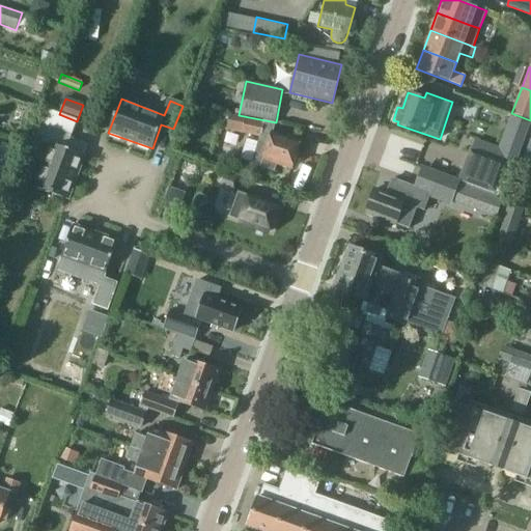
[(19,130),(27,133),(36,106),(28,104),(19,130)]
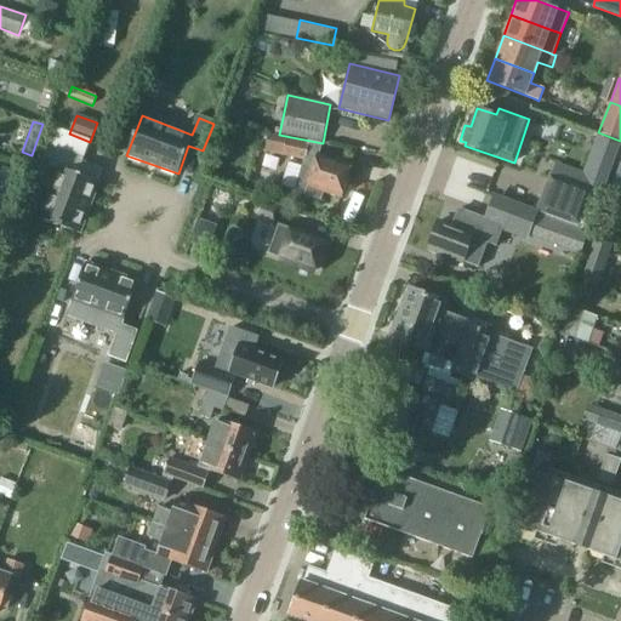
[(289,136),(269,132),(265,153),(303,160),(306,161),(309,142),(289,138),(289,136)]
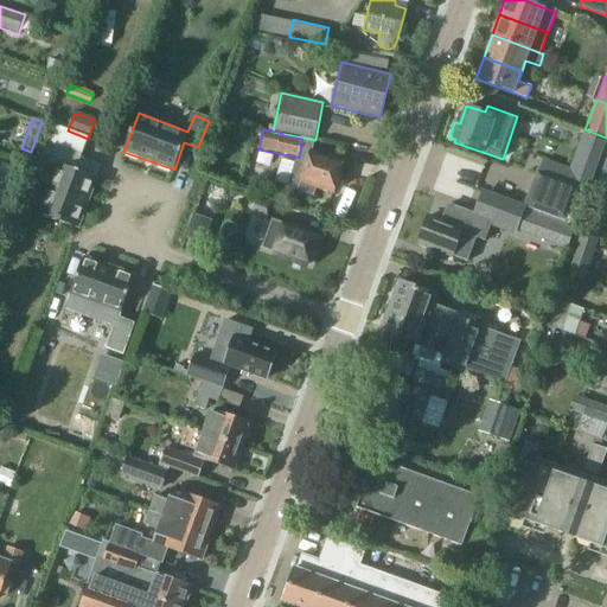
[(295,160),(287,187),(314,196),(317,185),(333,191),(343,163),(312,153),(314,142),(302,139),(299,158),(296,157),(295,160)]
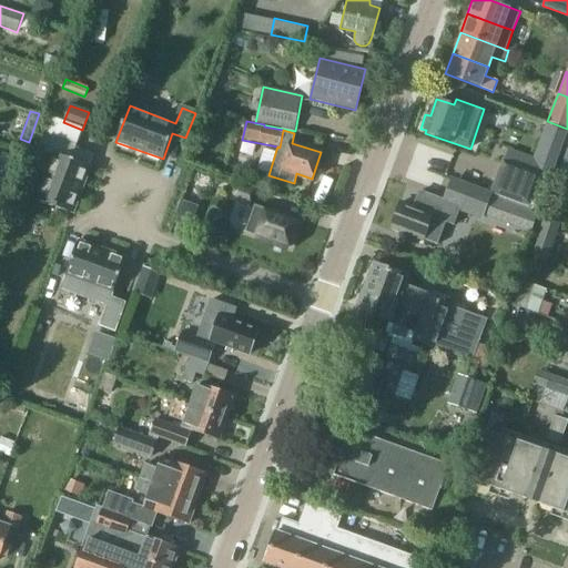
[(75,214),(92,166),(72,160),(77,144),(43,132),(37,149),(52,154),(36,200),(75,214)]
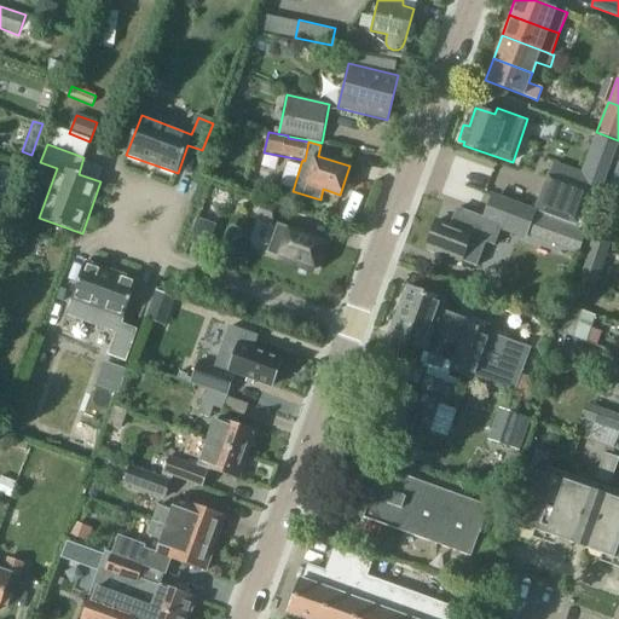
[(559,177),(547,172),(532,209),(577,226),(590,191),(602,195),(614,157),(605,154),(600,167),(583,161),(580,169),(563,163),(559,177)]
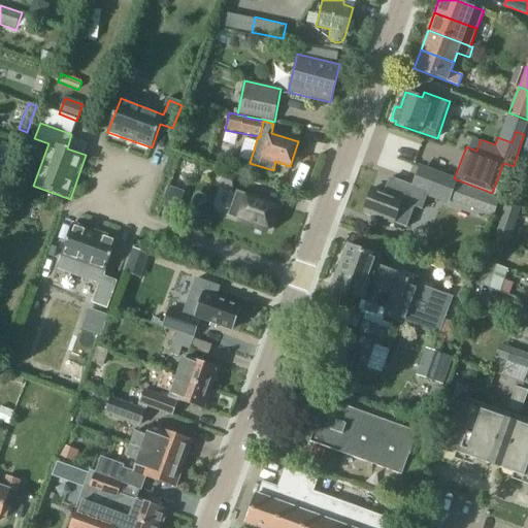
[(0,149),(0,180),(11,185),(24,150),(2,142),(0,149)]
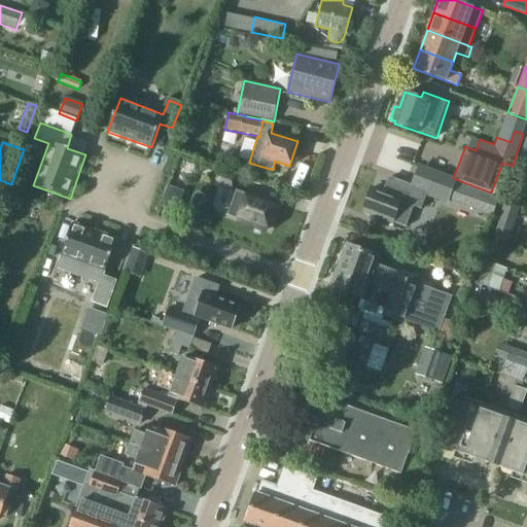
[(372,188),(363,210),(402,225),(407,226),(414,207),(421,209),(425,201),(428,191),(450,199),(457,179),(453,178),(421,165),(413,185),(389,176),(383,192),(372,188)]
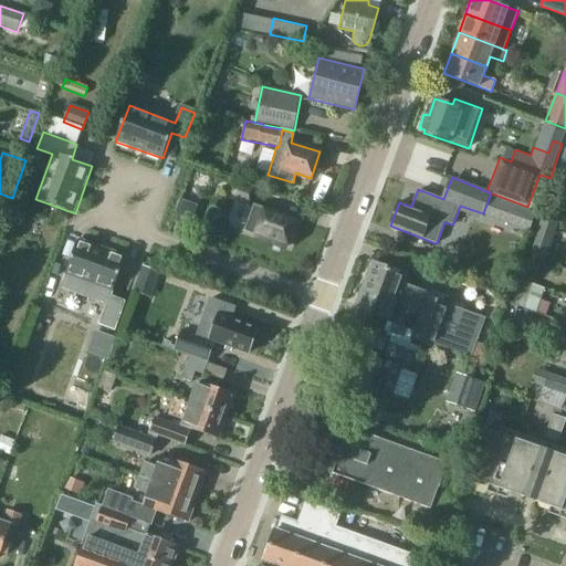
[(236,180),(230,197),(249,203),(254,187),(236,180)]
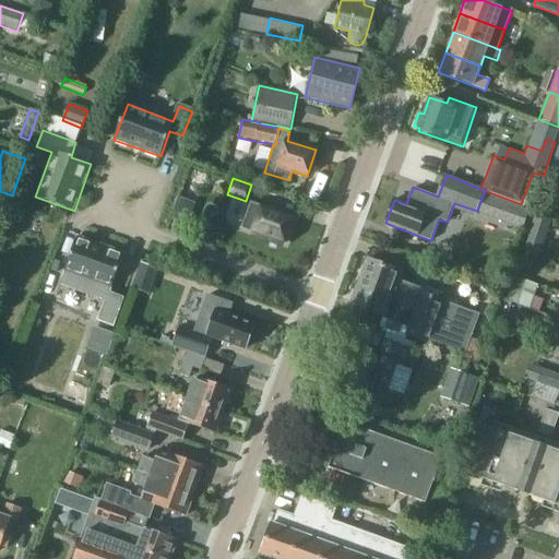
[(251,202),(241,228),(251,233),(283,244),(284,240),(287,239),(289,233),(288,229),(293,217),(261,205),(251,202)]
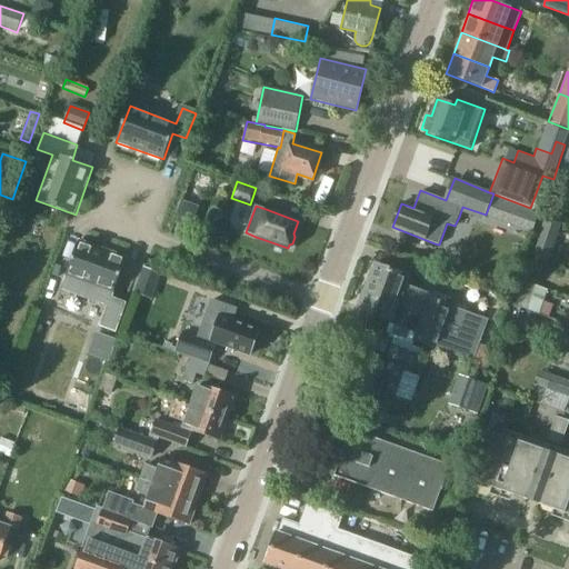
[(79,241),(61,290),(107,307),(100,327),(115,332),(126,305),(111,299),(127,258),(79,241)]
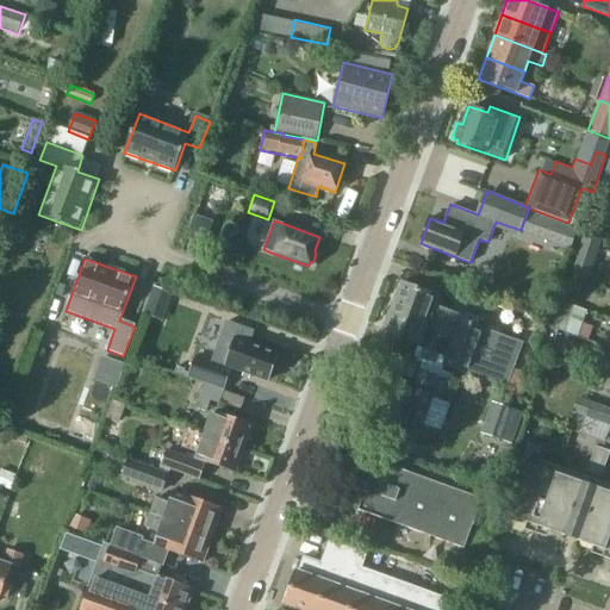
[(561,302),(576,306),(584,280),(571,275),(561,302)]
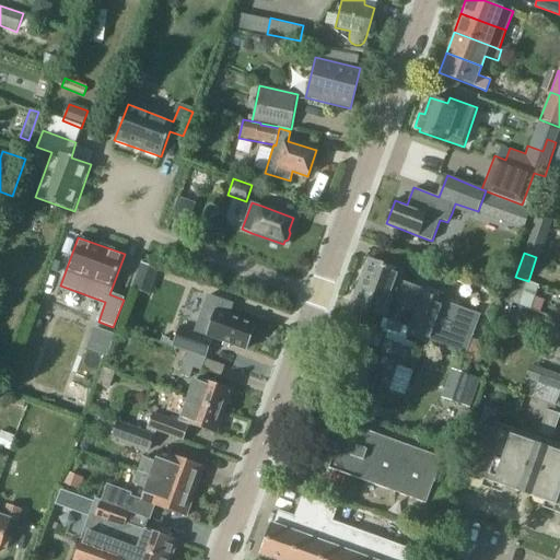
[(354,295),(356,298),(353,304),(385,315),(391,299),(404,303),(410,286),(398,281),(401,271),(369,259),(359,287),(357,288),(354,295)]
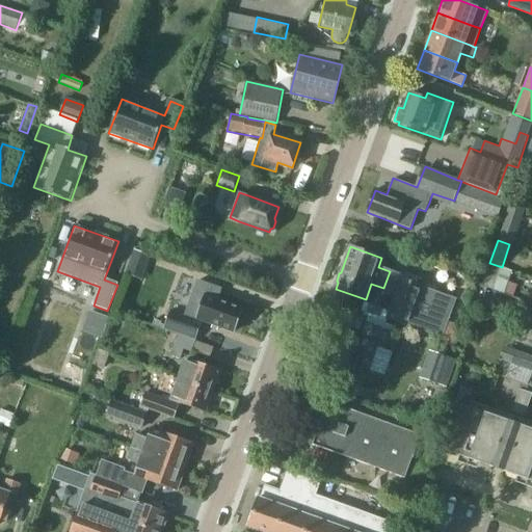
[(482,286),(487,288),(487,289),(494,291),(502,267),(489,263),(482,286)]
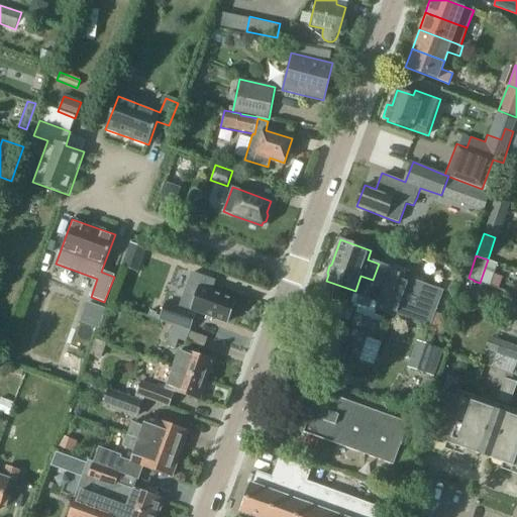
[(167,302),(161,318),(174,323),(189,329),(193,318),(192,317),(195,310),(201,313),(226,322),(234,299),(209,290),(214,279),(191,271),(179,306),(167,302)]
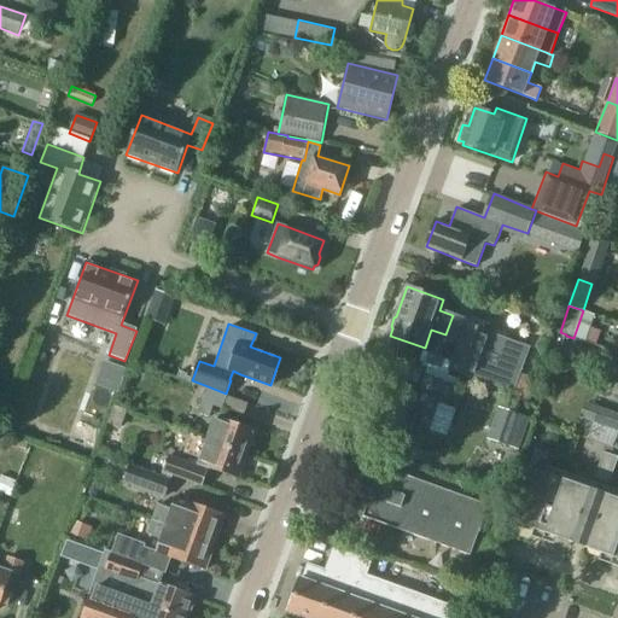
[(544,357),(529,347),(466,324),(449,369),(513,391),(511,397),(528,403),(544,357)]
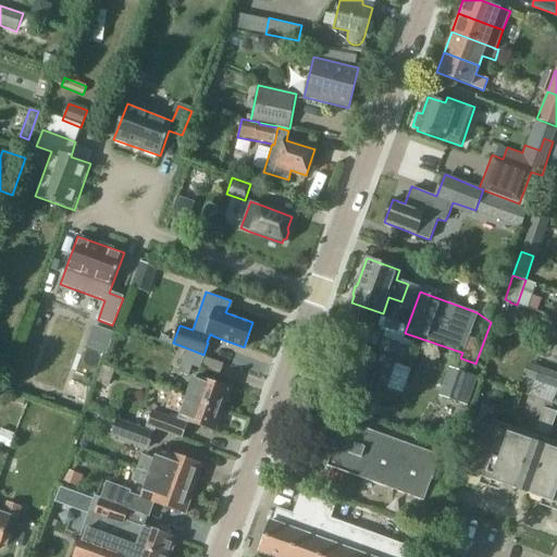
[(510,301),(505,299),(499,297),(491,322),(502,326),(510,302),(510,301)]
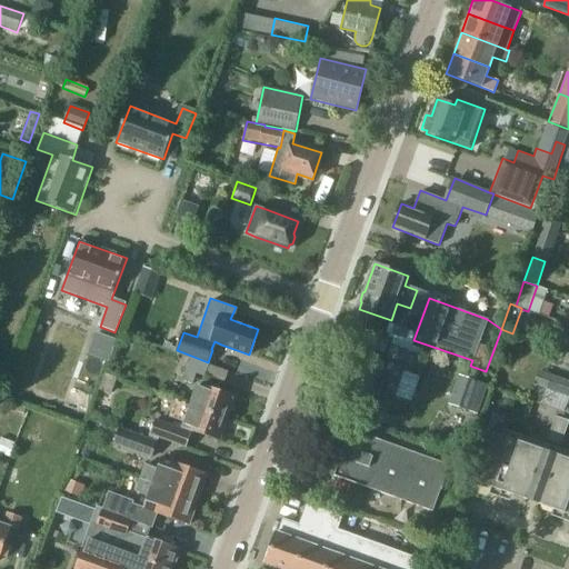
[(379,397),(381,391),(411,402),(420,376),(410,372),(417,353),(391,345),(386,363),(353,352),(337,400),(356,407),(359,395),(372,399),(375,395),(379,397)]
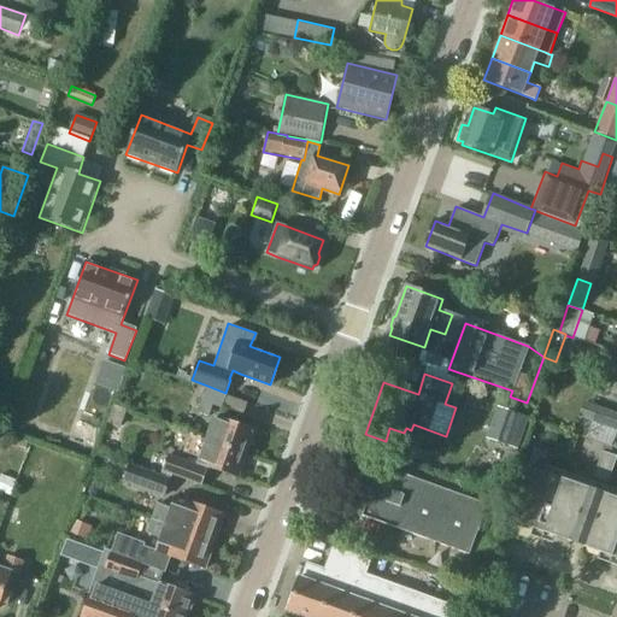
[(207,386),(198,413),(209,417),(213,406),(222,410),(228,393),(225,393),(207,386)]
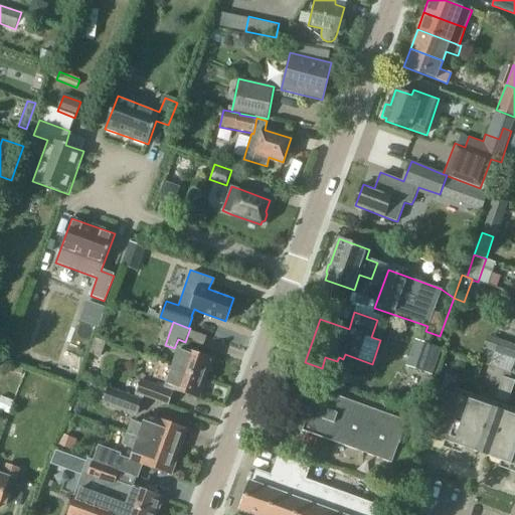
[(514,345),(498,339),(493,352),(514,359),(514,345)]
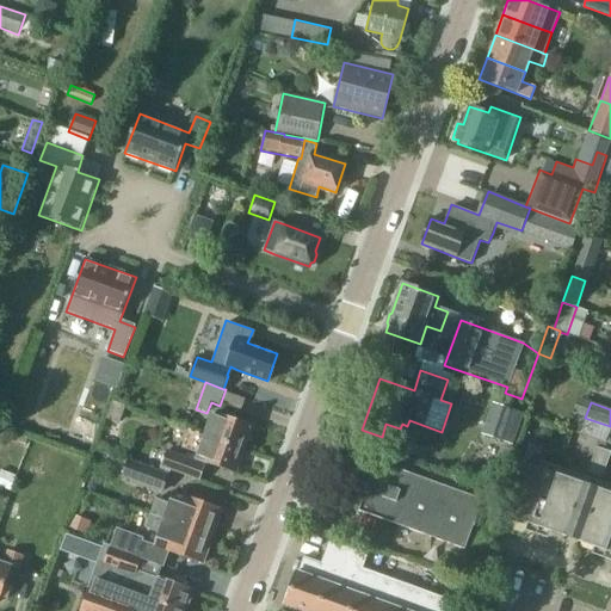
[(513,446),(524,414),(493,403),(481,436),(513,446)]
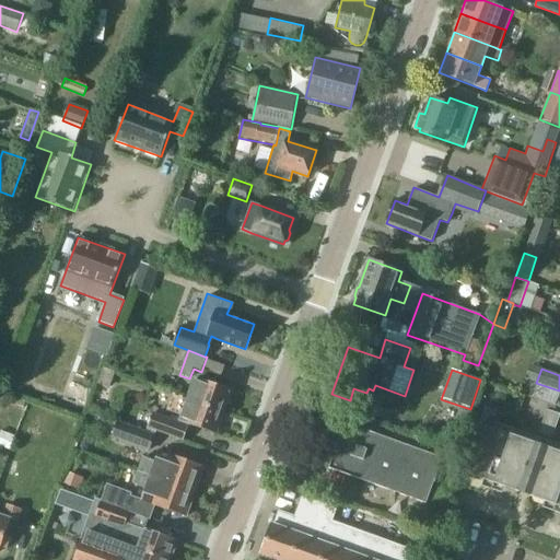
[(186,398),(172,394),(222,412),(231,391),(194,376),(186,398)]
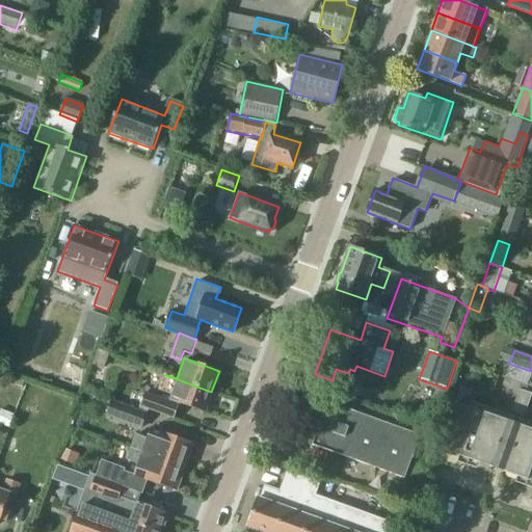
[(168,402),(144,393),(139,406),(173,419),(179,402),(204,411),(211,392),(163,374),(157,390),(170,395),(168,402)]
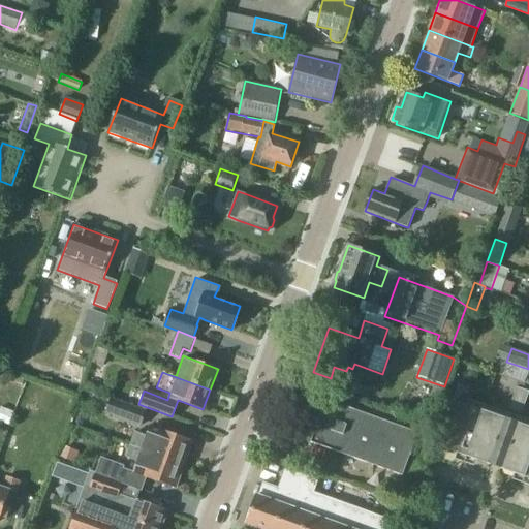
[(526,384),(519,381),(512,399),(521,401),(524,390),(526,384)]
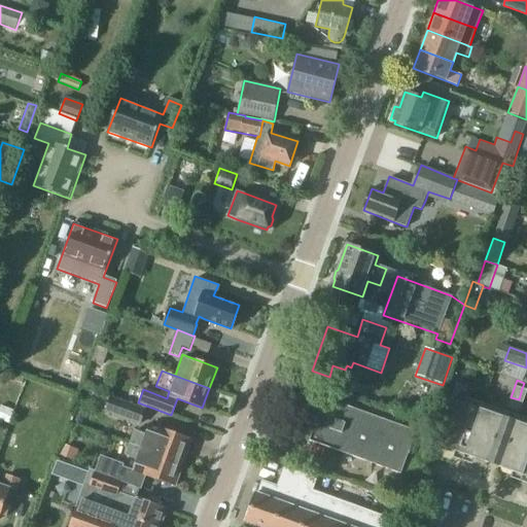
[(457,400),(458,399),(461,389),(455,387),(451,398),(457,400)]
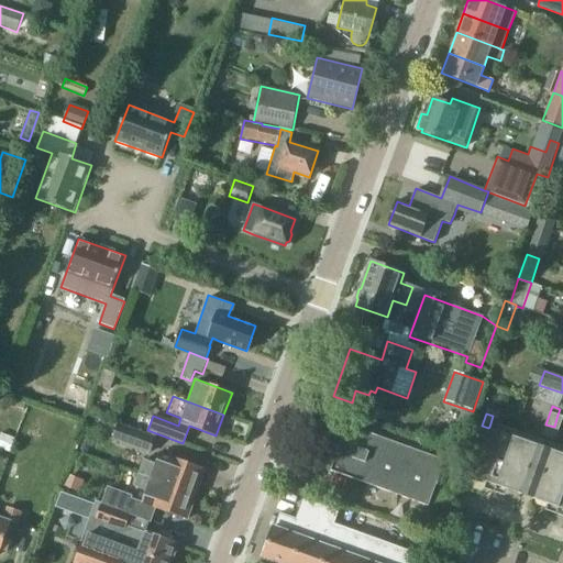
[(112,441),(151,455),(157,438),(118,424),(112,441)]
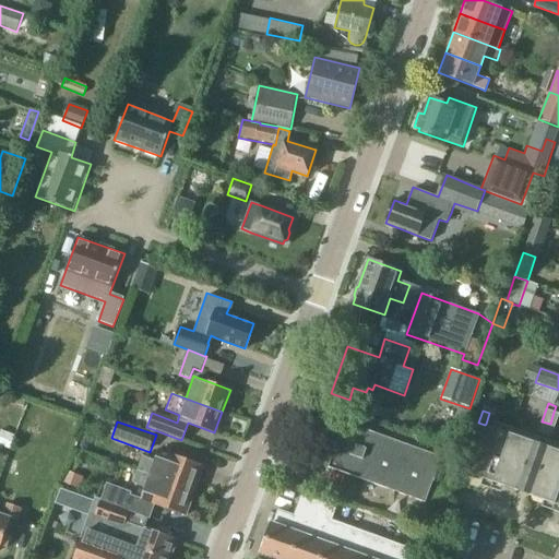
[(538,432),(546,436),(550,424),(542,421),(538,432)]
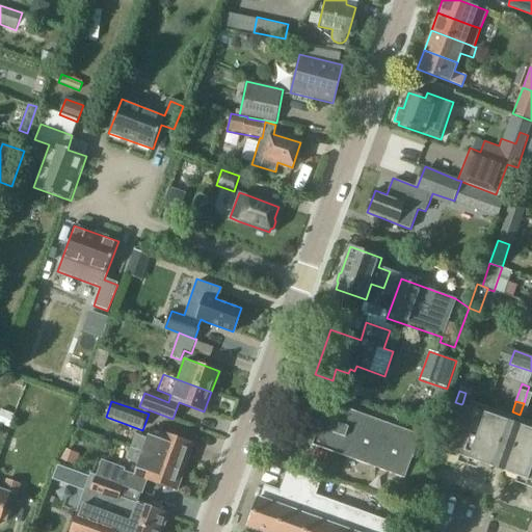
[(458,416),(461,404),(455,402),(452,413),(458,416)]
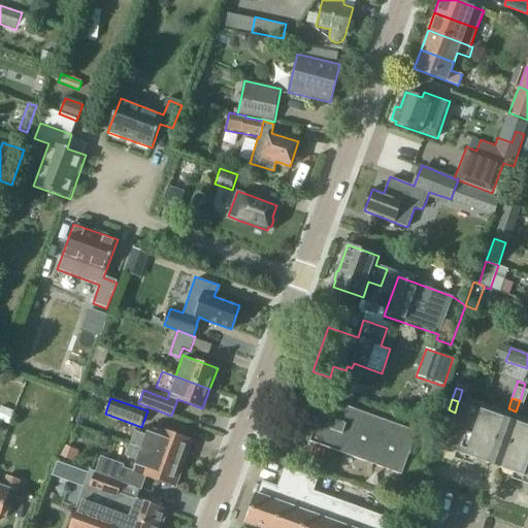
[(527,475),(527,425),(459,400),(458,401),(455,413),(451,423),(447,434),(442,446),(527,475)]
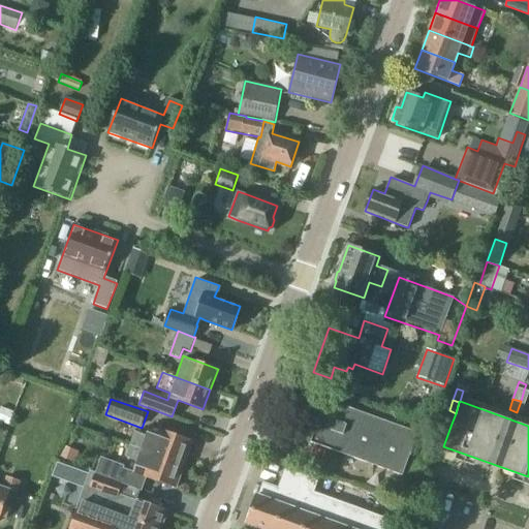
[(526,403),(521,401),(517,412),(522,414),(526,403)]
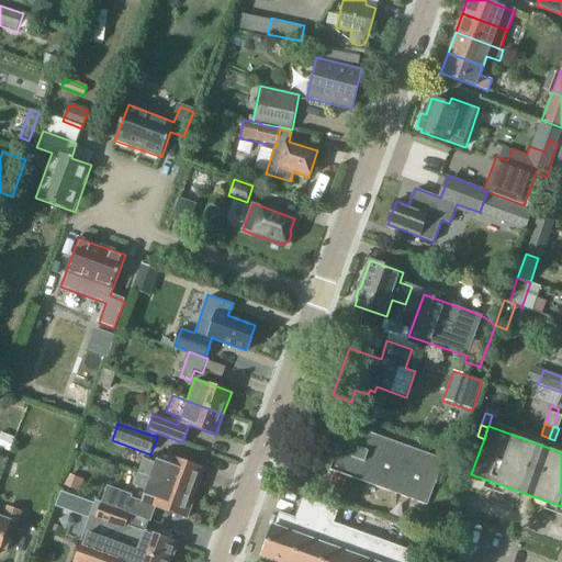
[(341,439),(338,449),(330,470),(428,505),(445,460),(361,430),(356,445),(341,439)]
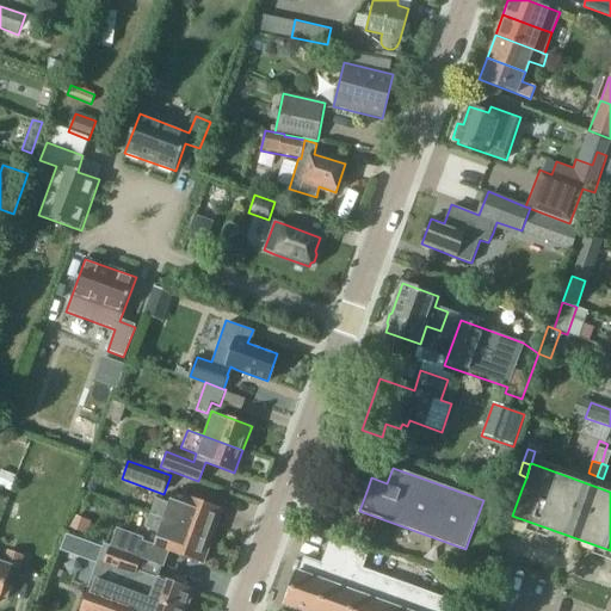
[(522,489),(526,477),(519,474),(514,487),(522,489)]
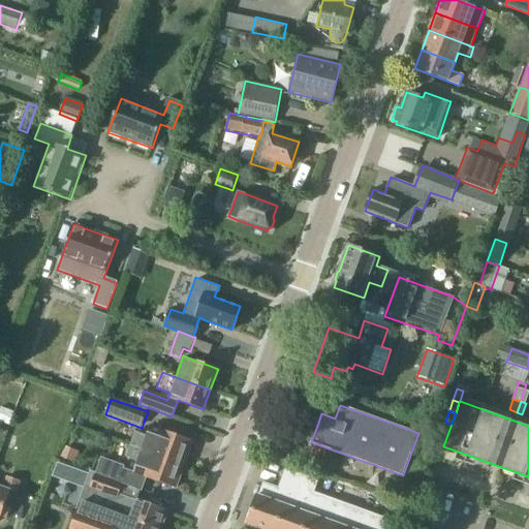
[(447,435),(452,424),(445,422),(441,433),(447,435)]
